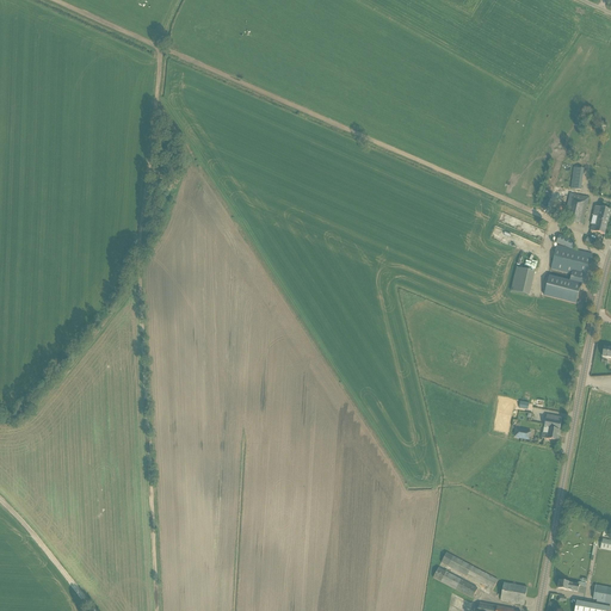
[(584,170),(574,168),(571,190),(581,191),(584,170)]
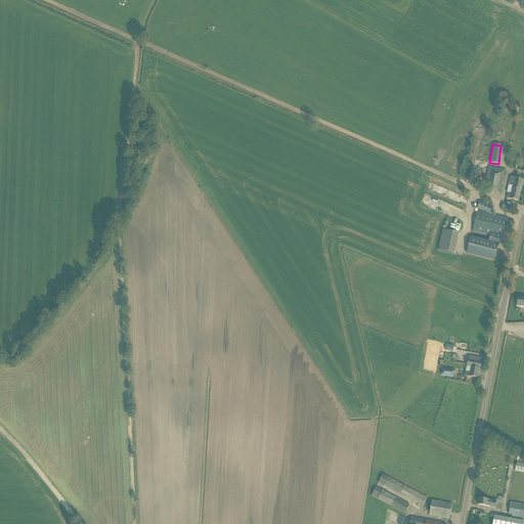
[(492,167),(487,185),(486,190),(499,193),(505,170),(492,167)]
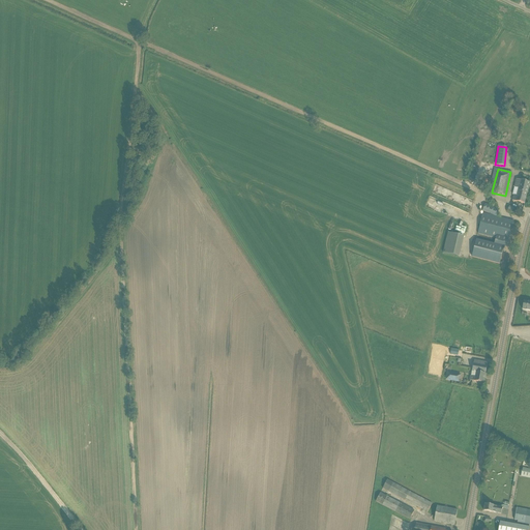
[(514,187),(513,193),(517,194),(517,196),(519,197),(519,198),(520,198),(520,197),(523,198),(524,197),(526,198),(529,183),(517,179),(514,187)]
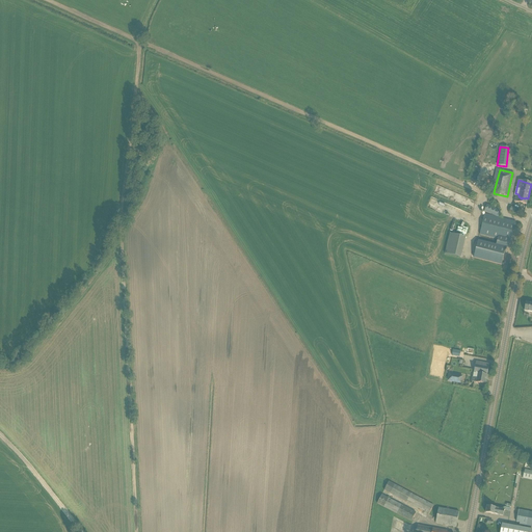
[(519,194),(515,193),(514,195),(515,195),(514,202),(526,205),(528,198),(526,197),(525,198),(522,197),(522,198),(521,198),(521,197),(519,196),(519,194)]
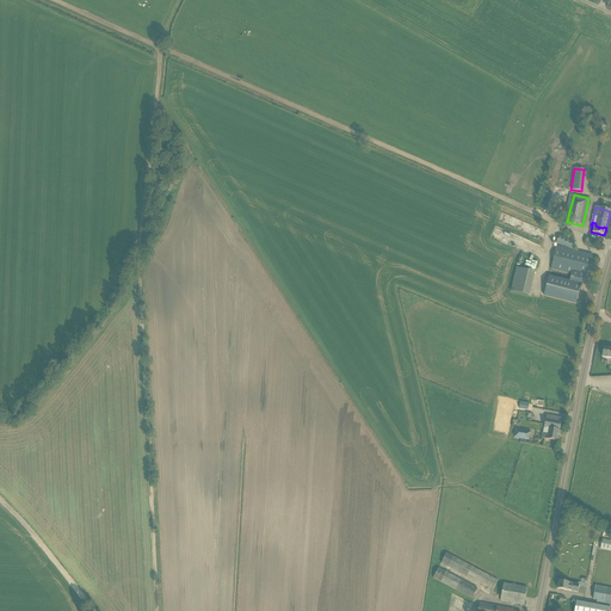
[(560,235),(556,244),(571,250),(572,250),(575,242),(560,235)]
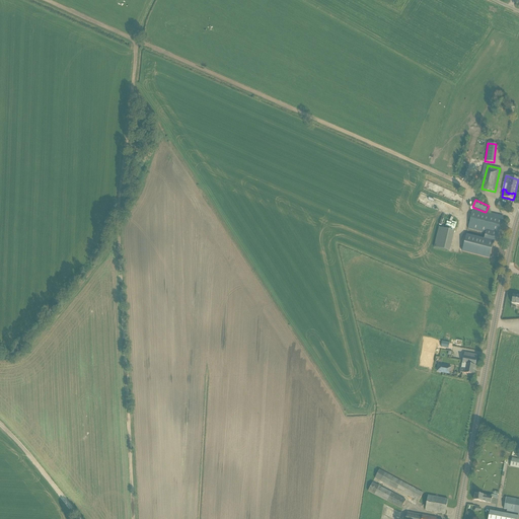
[(498,236),(503,217),(486,212),(485,212),(473,209),(468,229),(486,233),(498,236)]
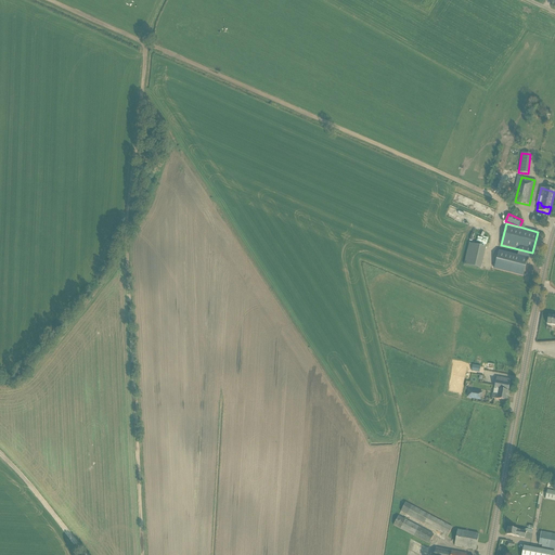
[(469,244),(464,266),(480,269),(486,247),(469,244)]
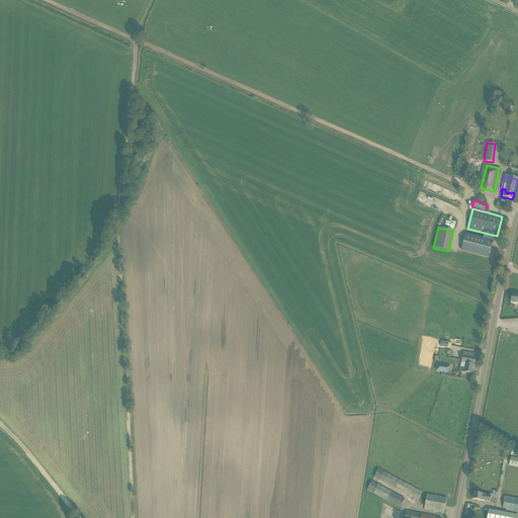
[(497,236),(485,233),(483,239),(493,241),(496,242),(497,236)]
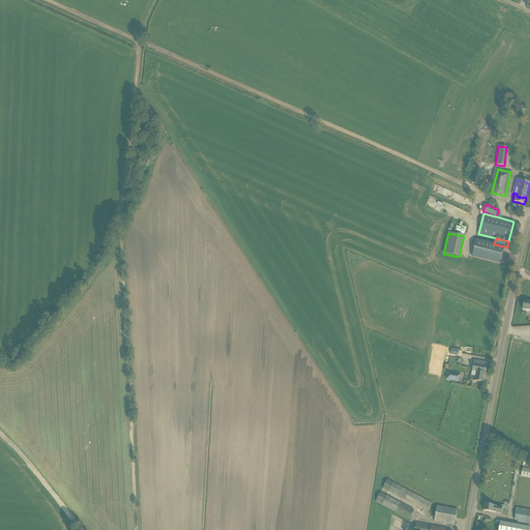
[(504,246),(494,244),(476,239),(472,257),(499,264),(504,246)]
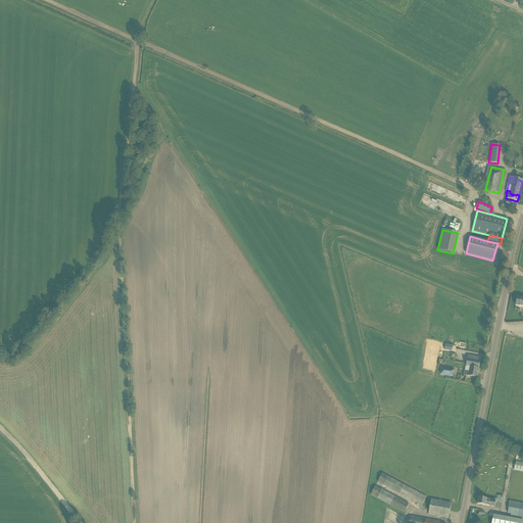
[(467,355),(465,371),(464,376),(477,378),(481,359),(467,355)]
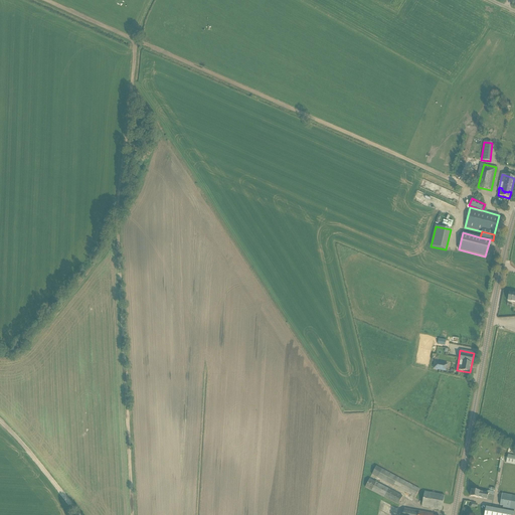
[(435,363),(433,369),(446,371),(447,366),(435,363)]
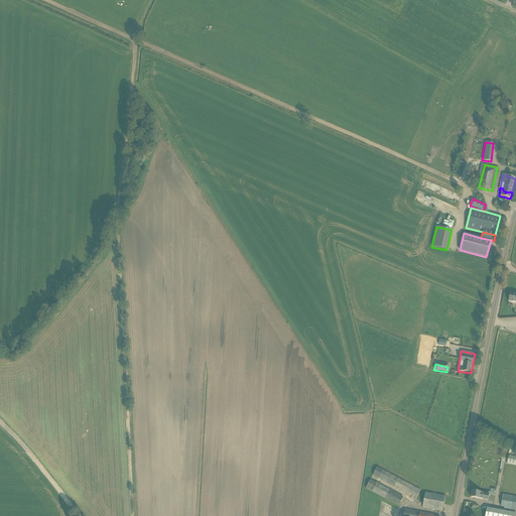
[(515,457),(509,456),(507,465),(515,466),(515,457)]
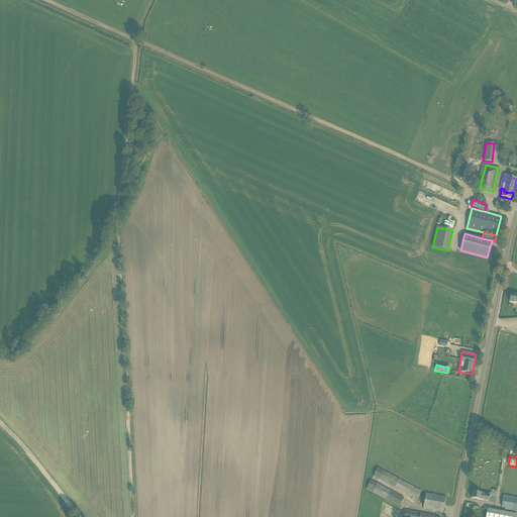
[(421,492),(378,469),(374,477),(417,500),(421,492)]
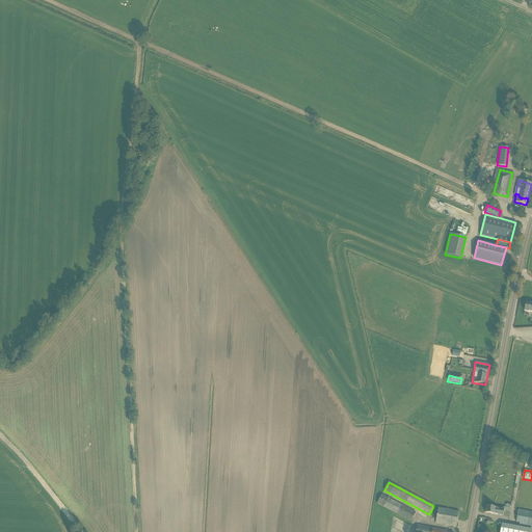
[(416,513),(381,495),(377,504),(411,522),(416,513)]
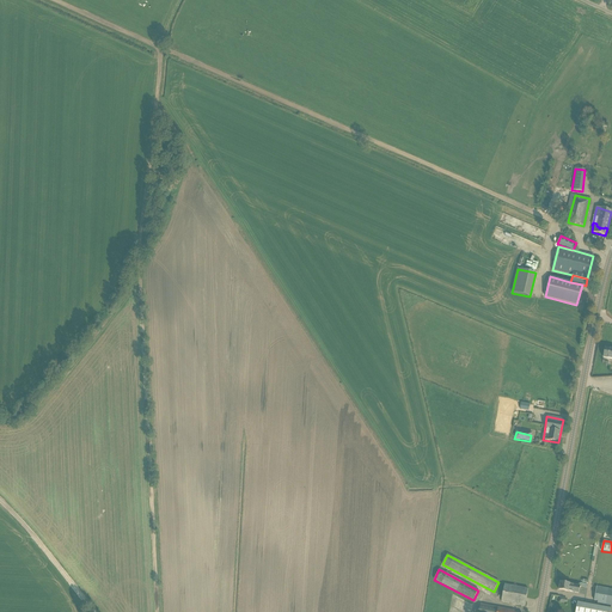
[(558,591),(564,592),(568,592),(569,592),(579,594),(580,587),(561,583),(558,591)]
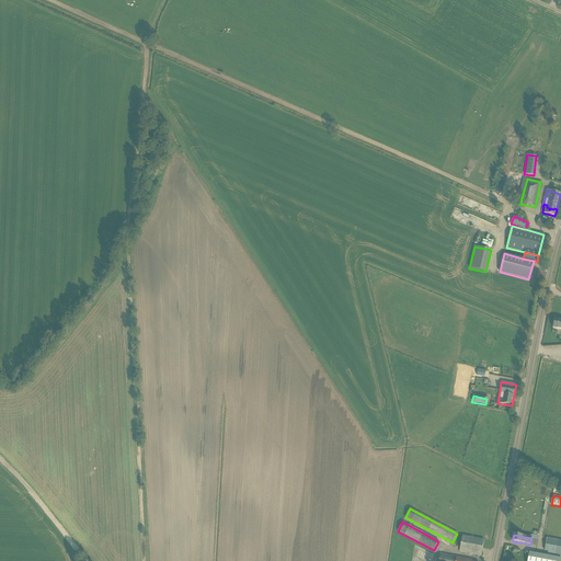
[(459,552),(476,556),(481,556),(484,540),(462,536),(459,552)]
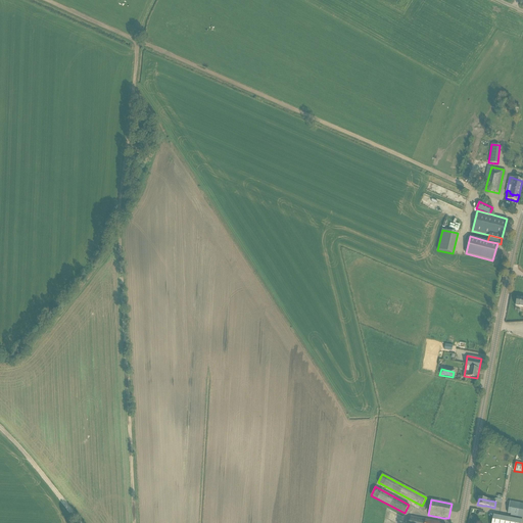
[(522,504),(510,502),(508,514),(511,514),(511,516),(522,518),(522,504)]
